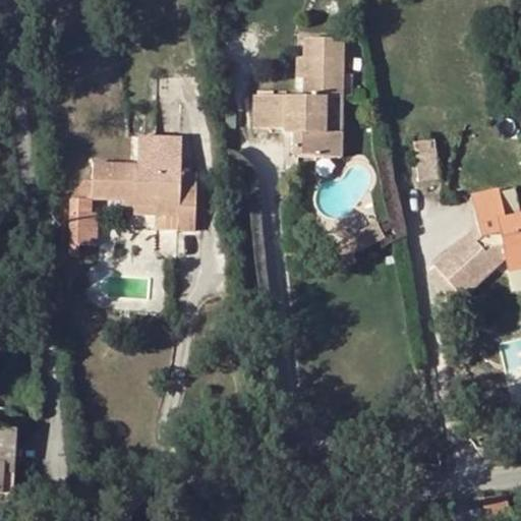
[(302,40),(302,59),(302,79),(302,97),(253,97),(252,128),(283,128),(283,121),(292,121),(292,133),(292,156),(342,157),(342,133),(326,133),(327,98),(343,98),(344,40),(302,40)]
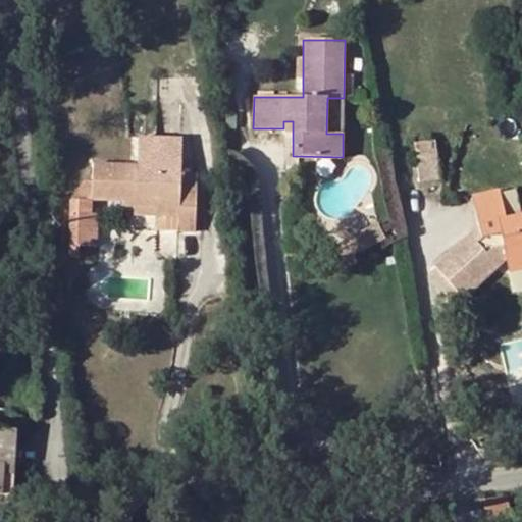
[(283,128),(283,134),(293,134),(293,121),(283,121),(283,128)]
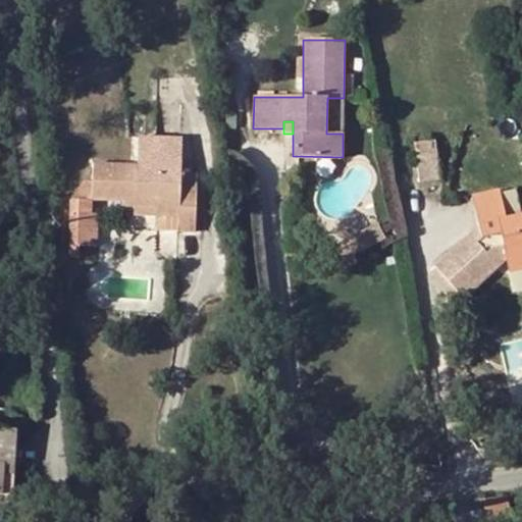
[(436,168),(432,143),(411,145),(416,171),(436,168)]
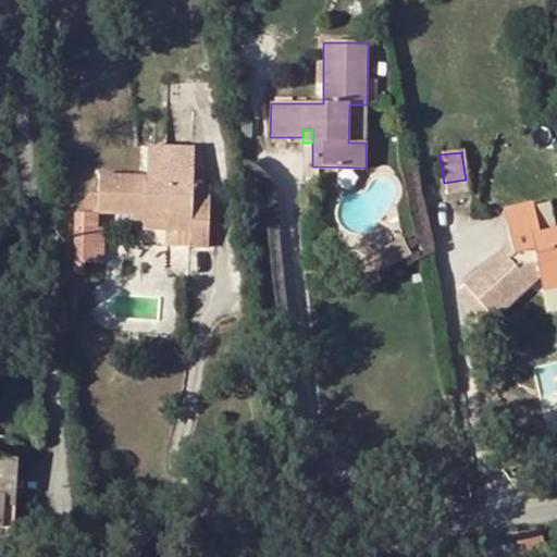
[(190,232),(189,248),(208,249),(209,200),(193,200),(193,185),(147,183),(147,176),(98,173),(97,214),(134,215),(164,217),(164,232),(168,232),(190,232)]
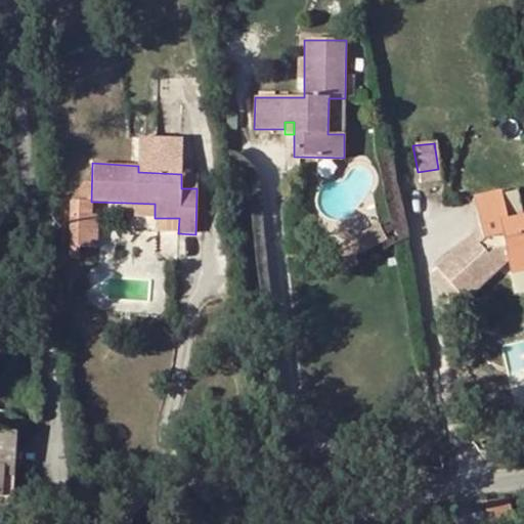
[(420,184),(439,181),(438,169),(418,172),(420,184)]
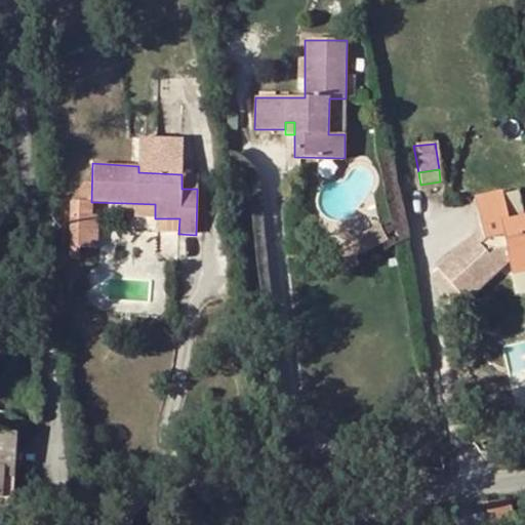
[(197,189),(198,174),(182,174),(182,189),(197,189)]
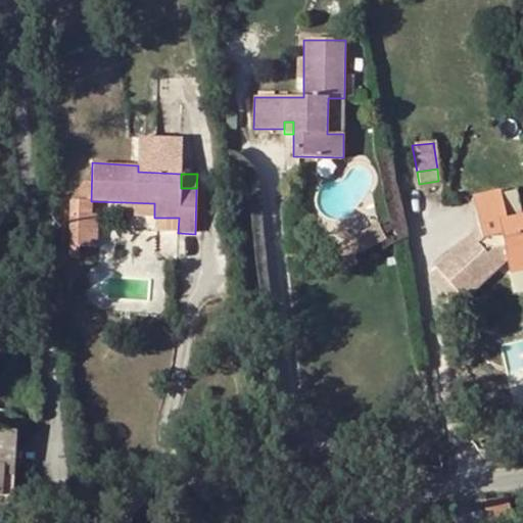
[(522,215),(517,188),(498,192),(504,218),(522,215)]
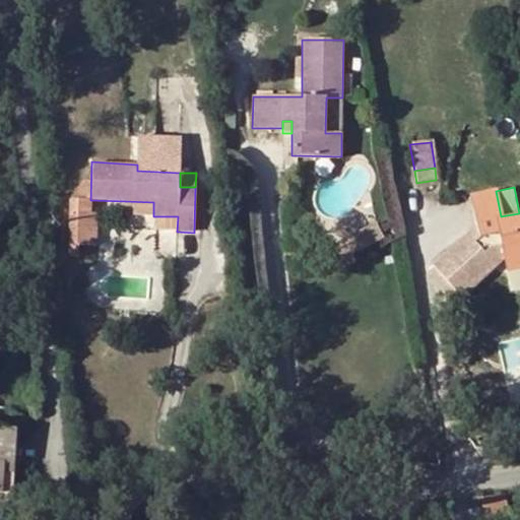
[(501,216),(496,191),(469,197),(476,226),(433,266),(462,298),(495,267),(486,259),(502,245),(504,258),(519,254),(519,213),(501,216)]
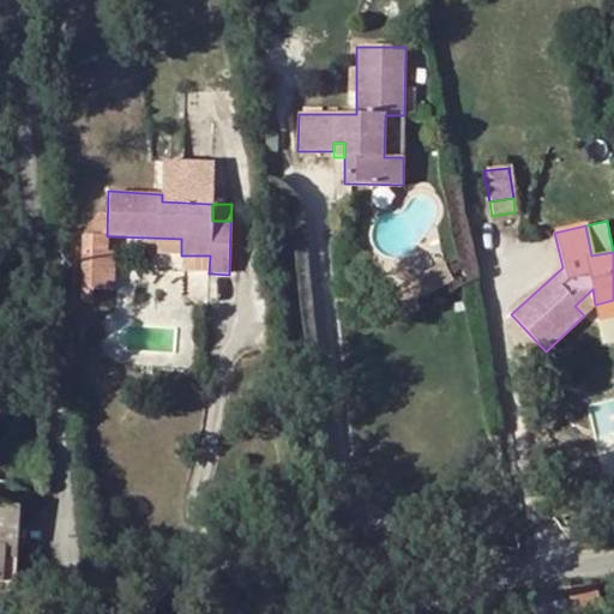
[(158,245),(158,254),(181,256),(181,239),(148,238),(148,245),(158,245)]
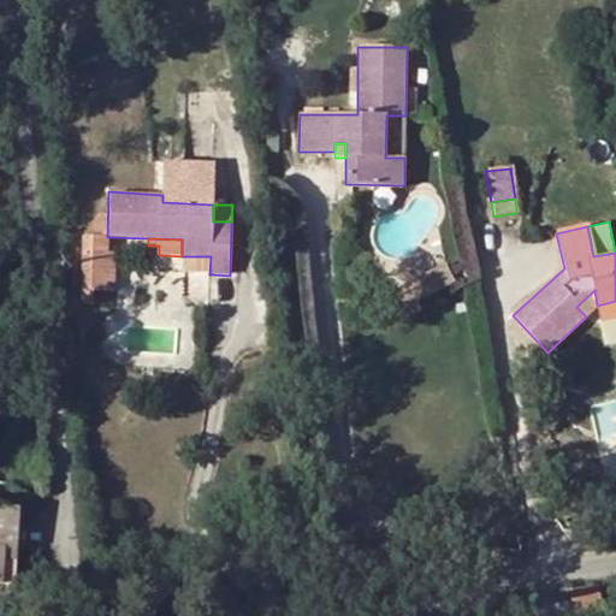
[(113,254),(83,254),(82,290),(113,291),(113,254)]
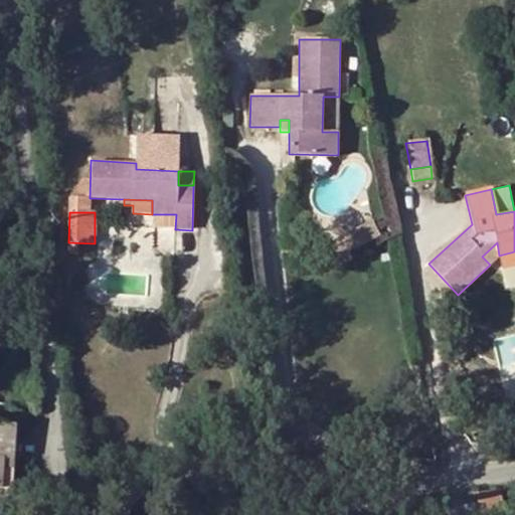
[(393,221),(389,212),(372,221),(376,229),(393,221)]
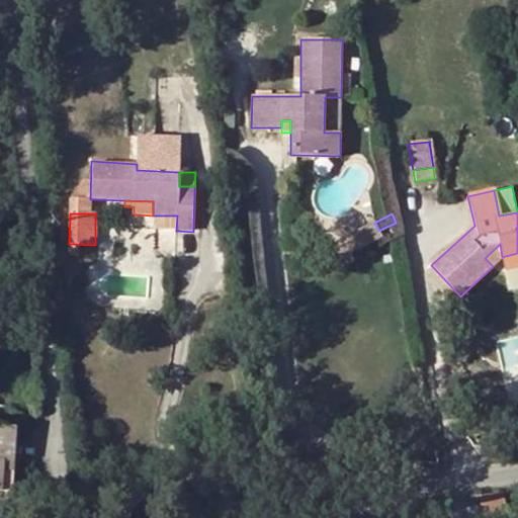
[(156,216),(156,231),(176,231),(177,216),(156,216)]
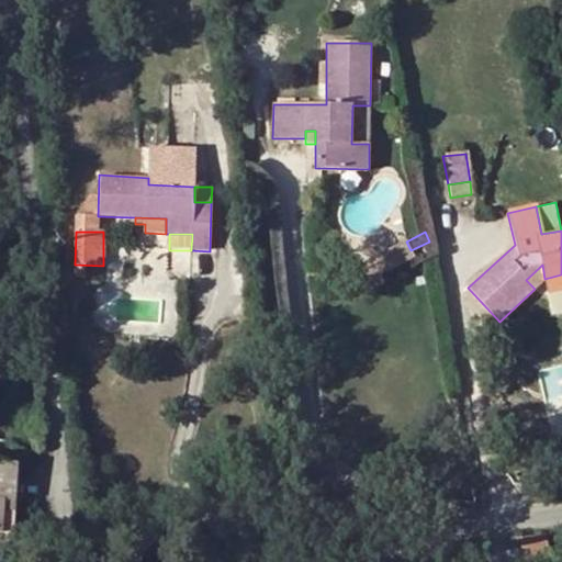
[(411,250),(406,242),(391,248),(396,258),(411,250)]
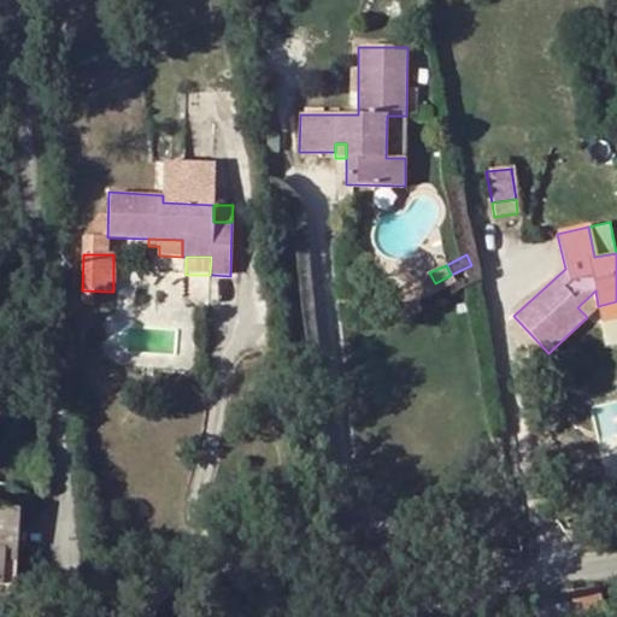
[(440,291),(435,283),(429,272),(409,283),(418,301),(440,291)]
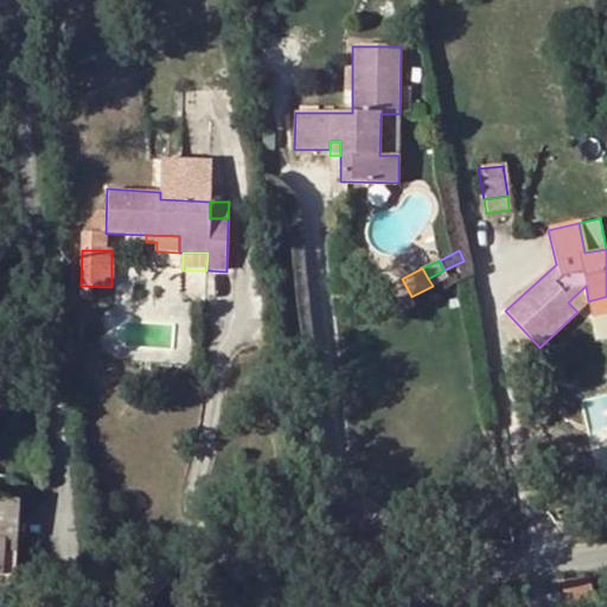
[(568,302),(577,312),(588,301),(586,286),(568,302)]
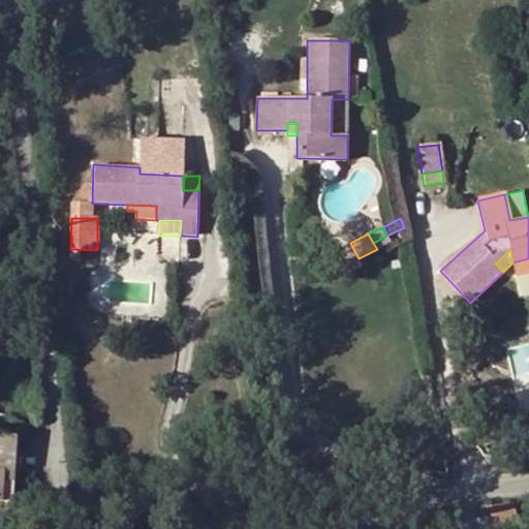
[(516,277),(528,273),(528,258),(512,262),(516,277)]
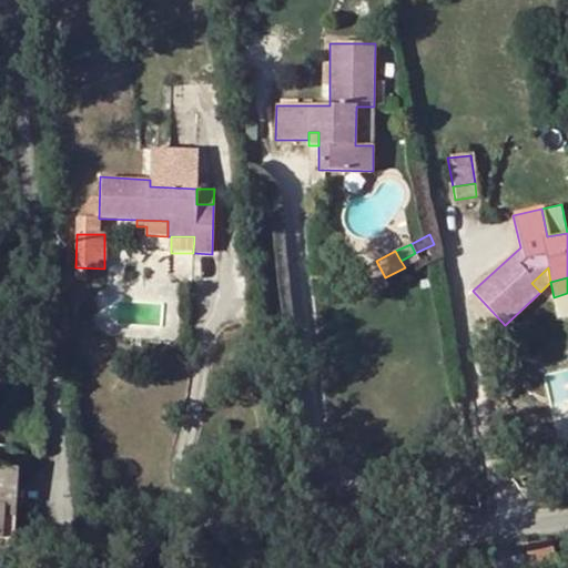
[(4,517),(16,517),(18,468),(0,467),(0,536),(3,537),(4,517)]
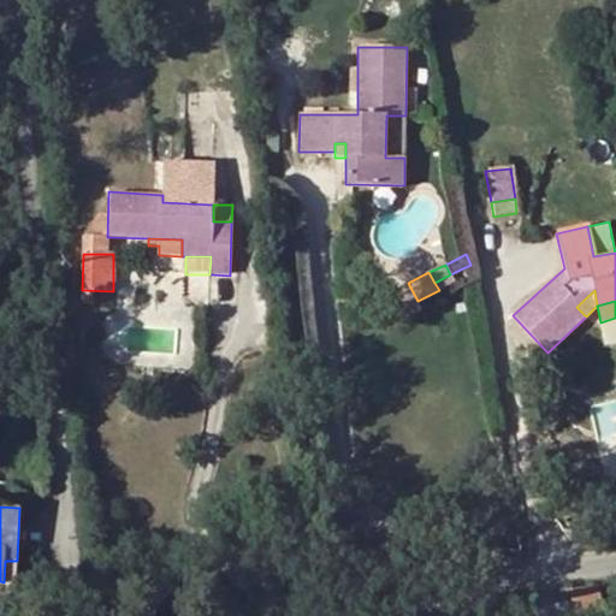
[(16,582),(16,579),(17,561),(5,561),(4,582),(16,582)]
